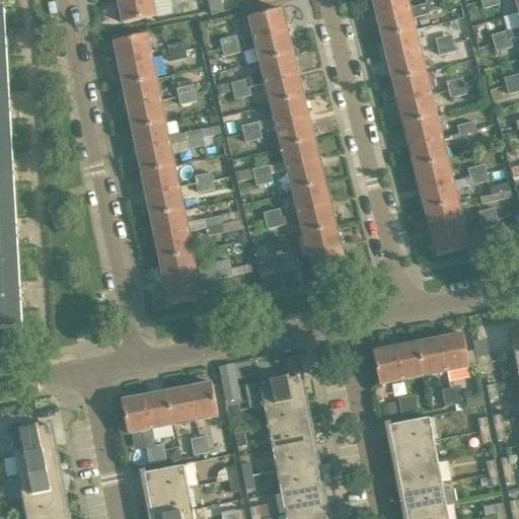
[(156,16),(153,0),(122,0),(119,1),(123,23),(156,16)]
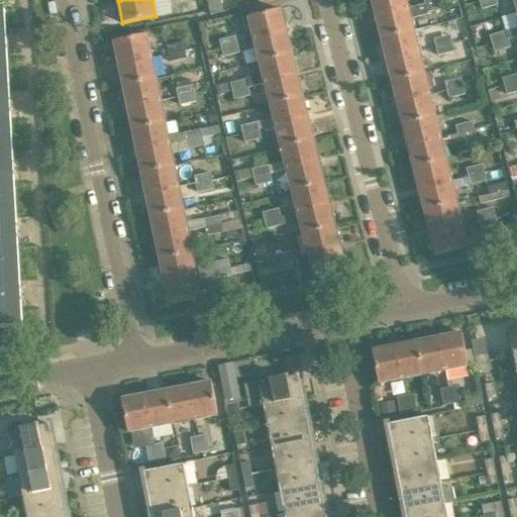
[(224,13),(220,0),(206,0),(211,16),(224,13)]
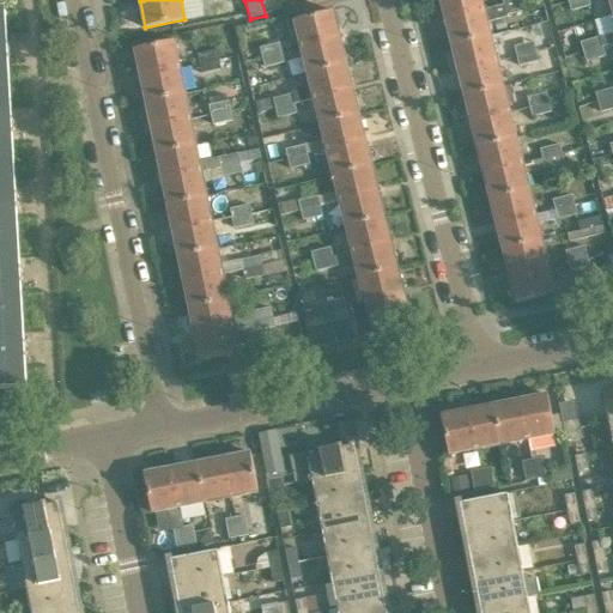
[(439,0),(445,20),(485,10),(481,0),(439,0)]
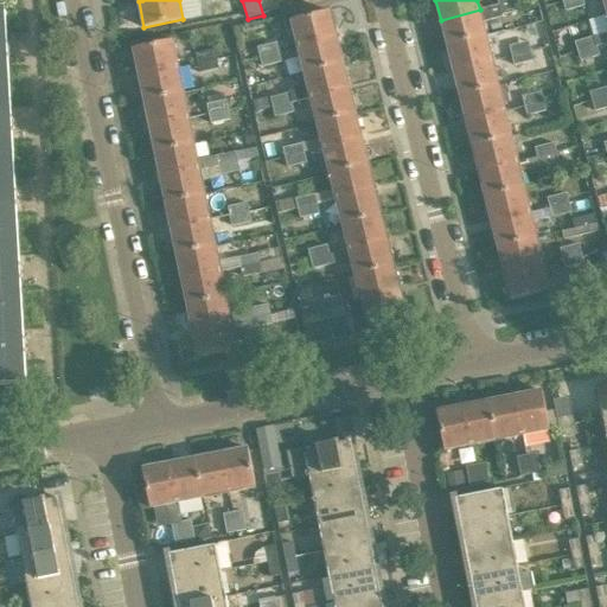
[(441,20),(447,45),(486,36),(483,23),(502,18),(502,16),(540,7),(537,0),(518,0),(518,1),(499,6),(480,11),(480,10),(441,20)]
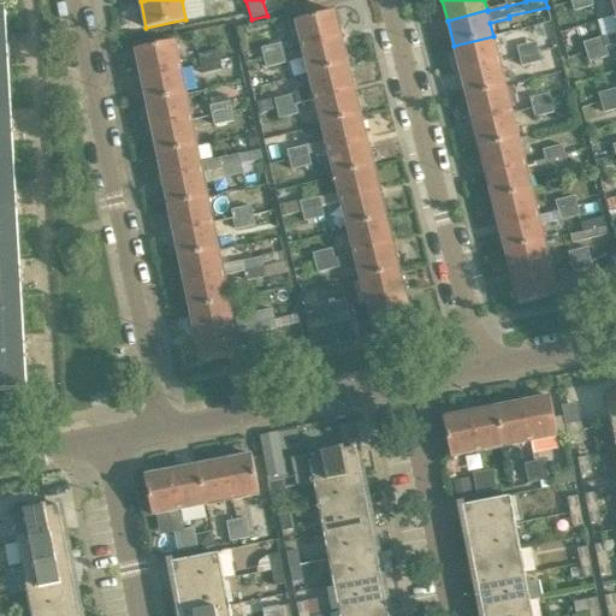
[(593,6),(591,0),(578,0),(572,3),(574,11),(593,6)]
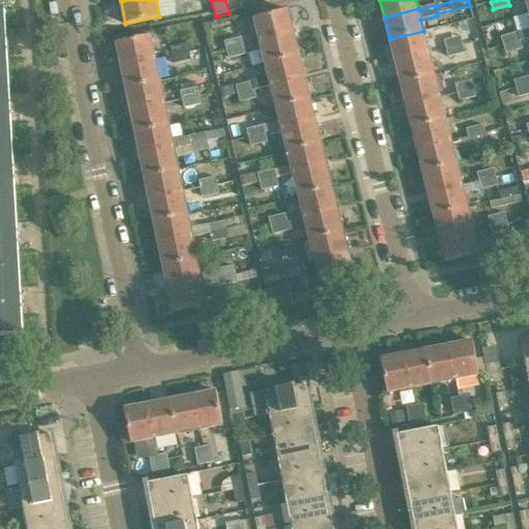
[(254,19),(259,41),(293,33),(288,9),(254,19)]
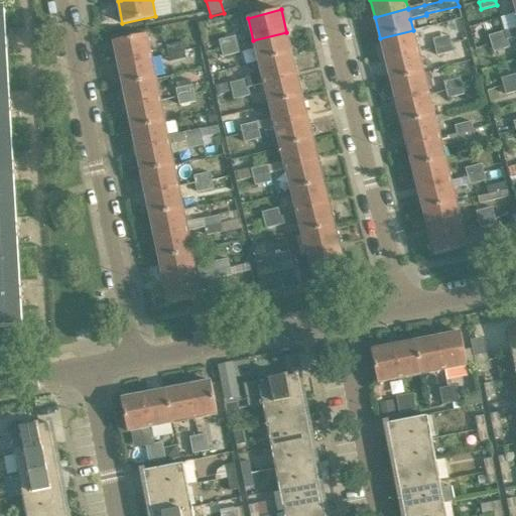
[(166,45),(168,53),(194,48),(194,49),(198,48),(194,27),(172,32),(174,44),(166,45)]
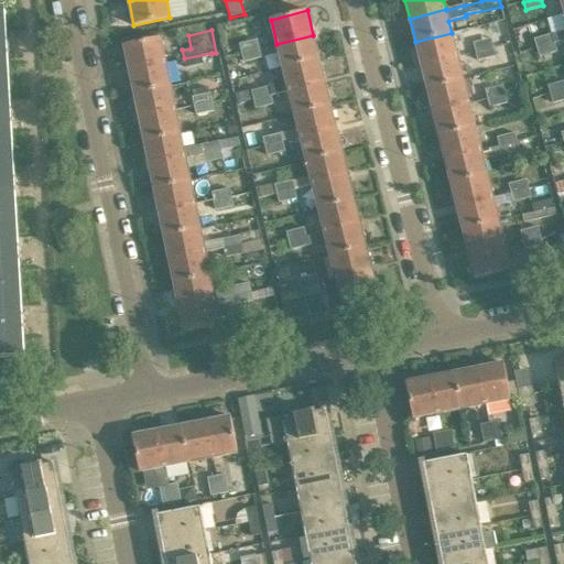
[(554,43),(563,40),(563,30),(534,40),(537,49),(554,43)]
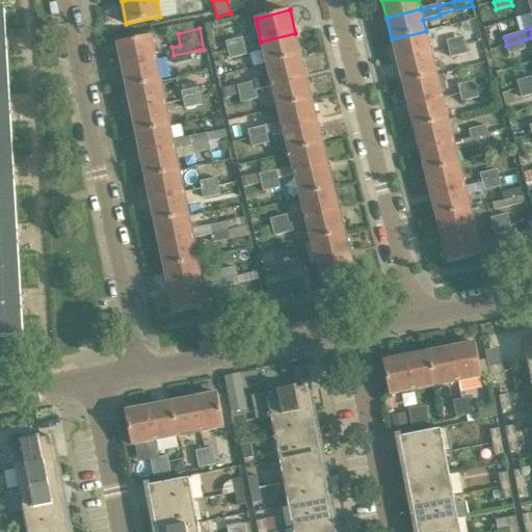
[(392,40),(397,61),(431,53),(426,31),(392,40)]
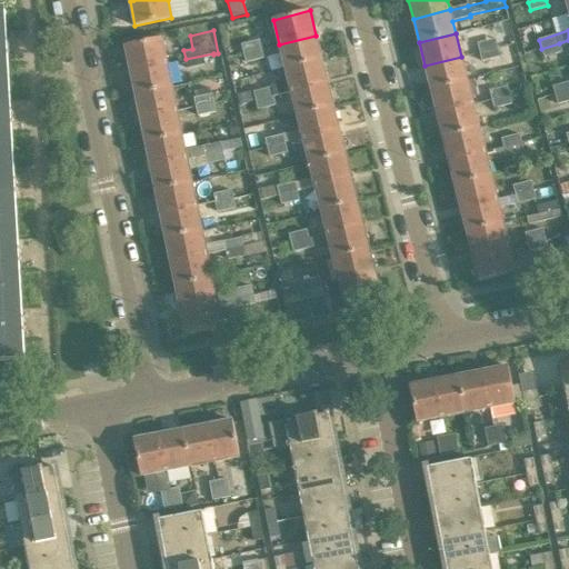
[(321,59),(316,36),(279,45),(286,68),(321,59)]
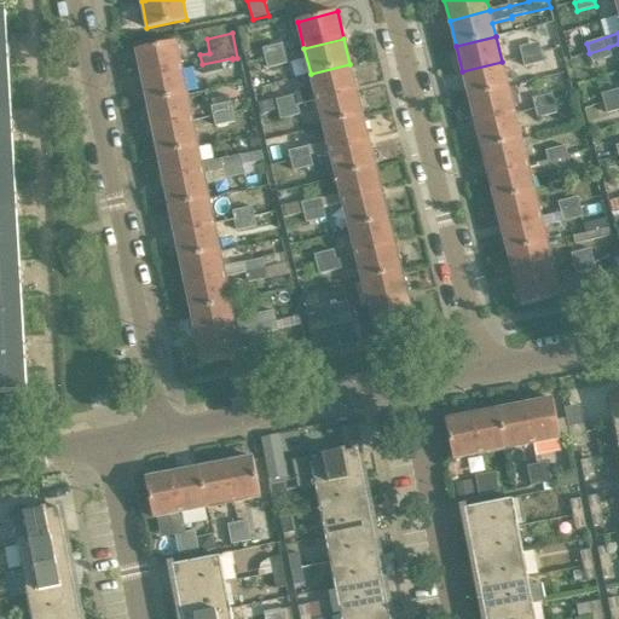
[(136,50),(142,77),(181,69),(177,41),(136,50)]
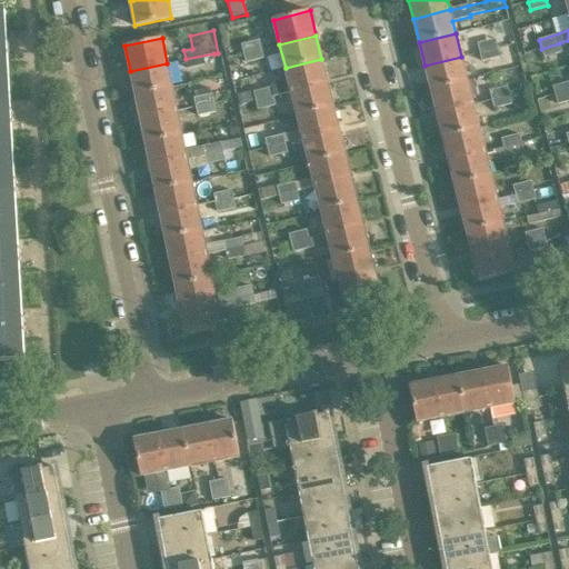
[(477,43),(479,52),(498,48),(496,39),(477,43)]
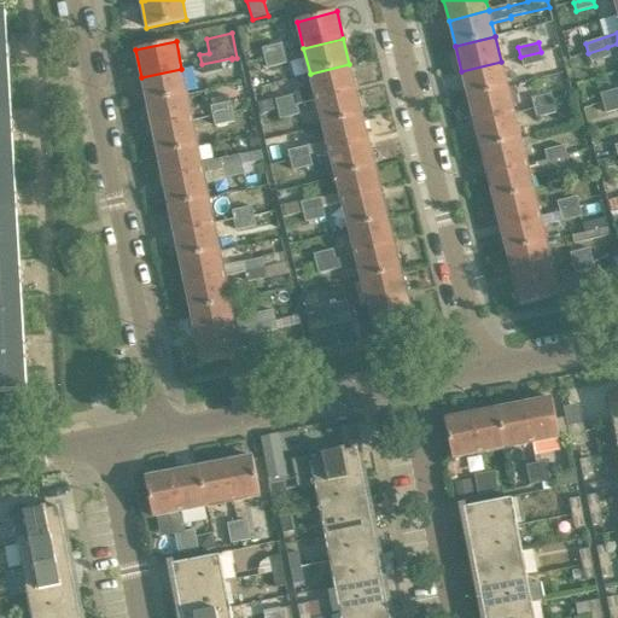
[(262,48),(264,58),(284,53),(281,44),(262,48)]
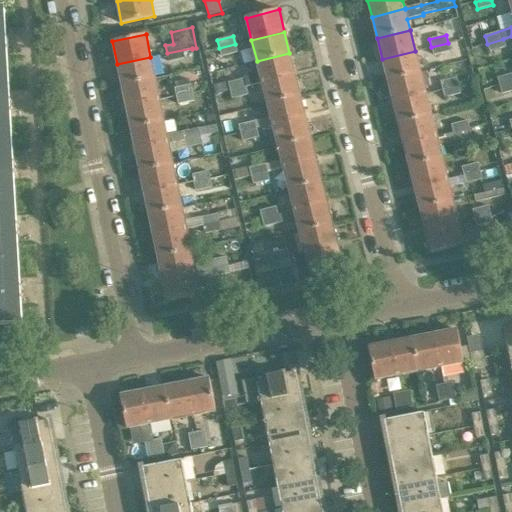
[(506,47),(503,39),(487,44),(490,52),(506,47)]
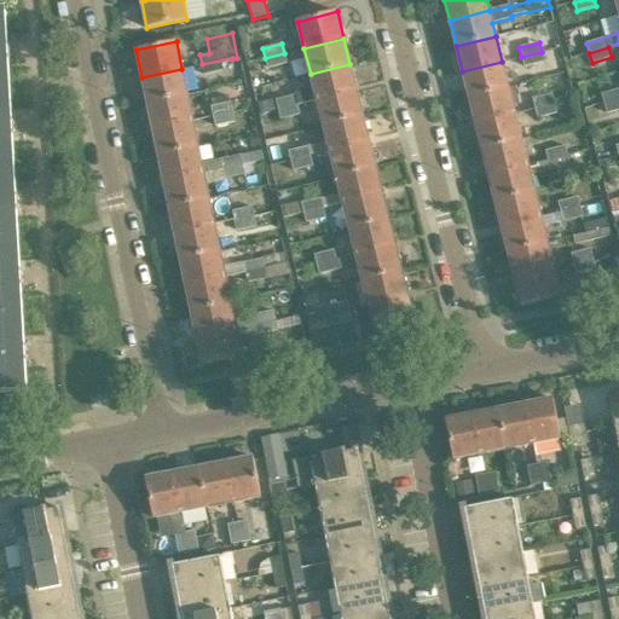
[(542,52),(521,57),(524,67),(544,62),(542,52)]
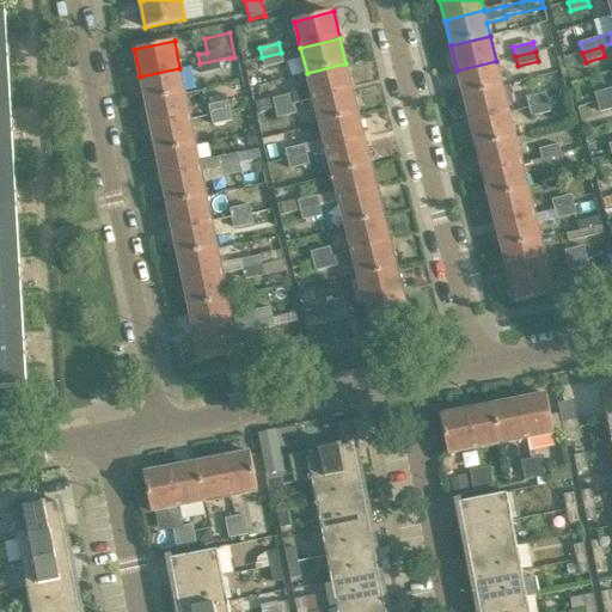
[(283,62),(281,53),(262,57),(264,67),(283,62)]
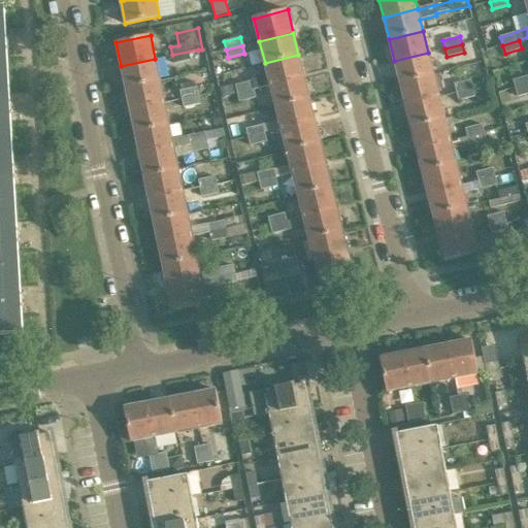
[(200,58),(198,51),(198,50),(172,55),(173,64),(200,58)]
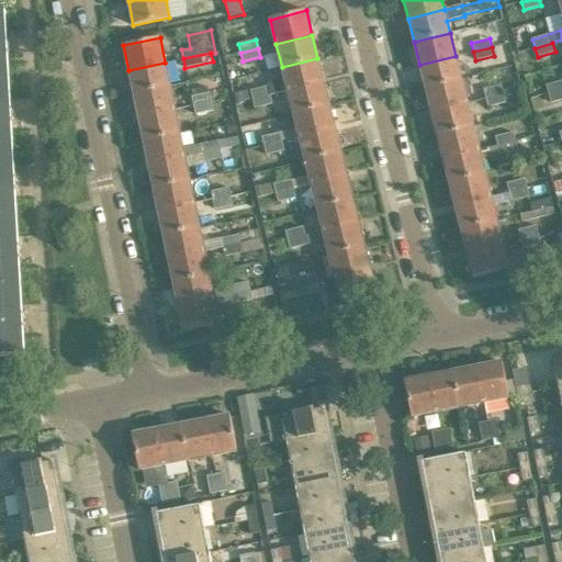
[(419,65),(426,89),(462,80),(456,56),(419,65)]
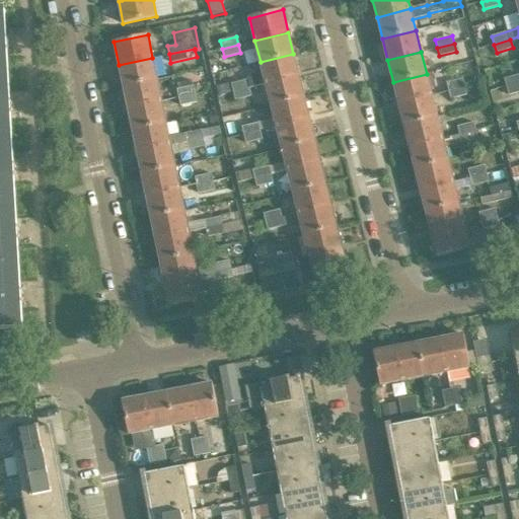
[(216,86),(218,95),(266,83),(299,75),(293,54),(261,62),(264,74),(247,78),(247,79),(231,84),(231,83),(216,86)]
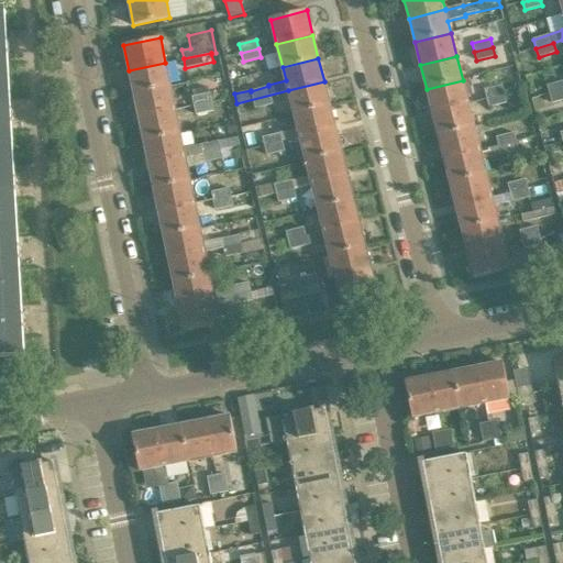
[(129,70),(134,94),(170,86),(165,63),(129,70)]
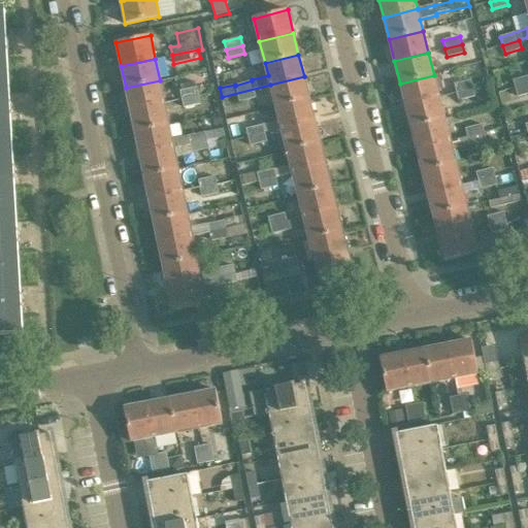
[(400,84),(405,105),(439,97),(434,75),(400,84)]
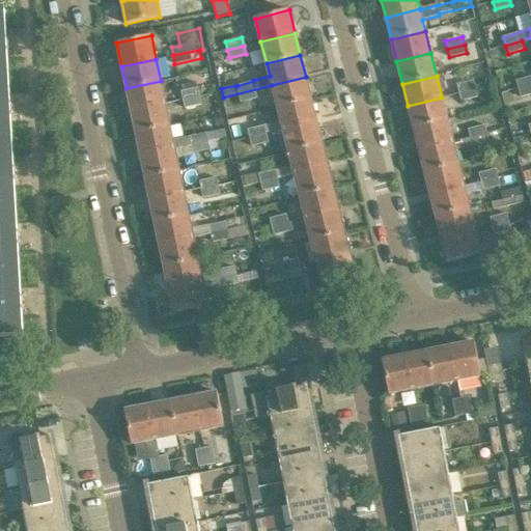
[(518,89),(530,85),(530,76),(515,81),(518,89)]
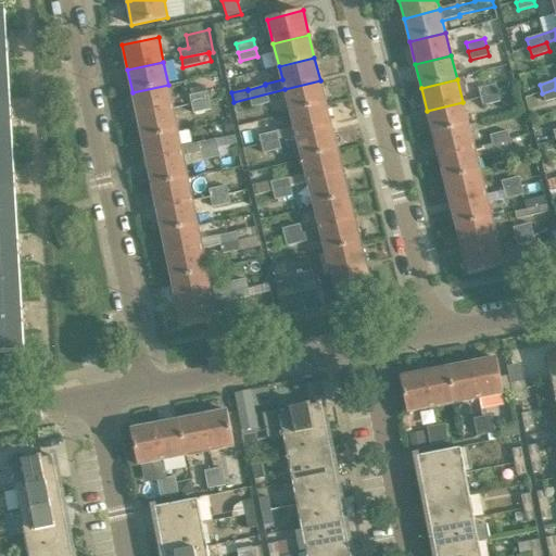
[(0,148),(12,148),(9,80),(0,80),(0,148)]
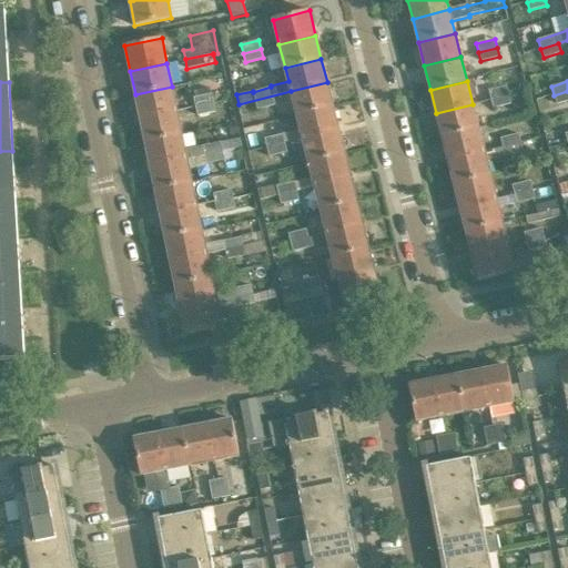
[(333,107),(327,82),(291,91),(296,115),(333,107)]
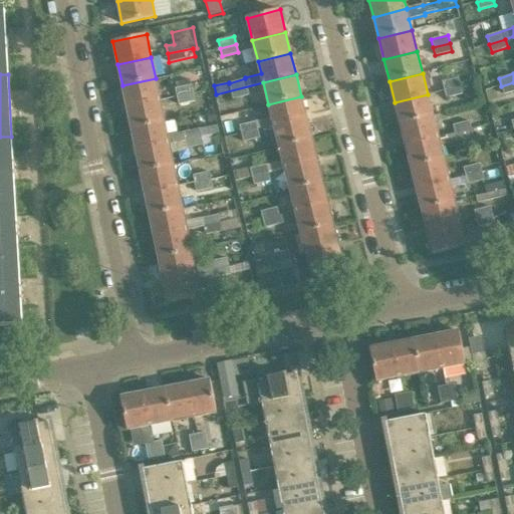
[(442,81),(444,90),(460,86),(458,77),(442,81)]
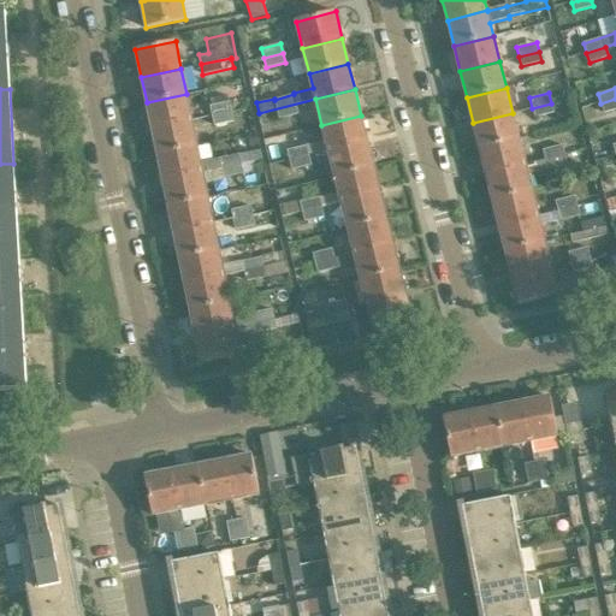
[(147,102),(152,129),(191,120),(187,94),(147,102)]
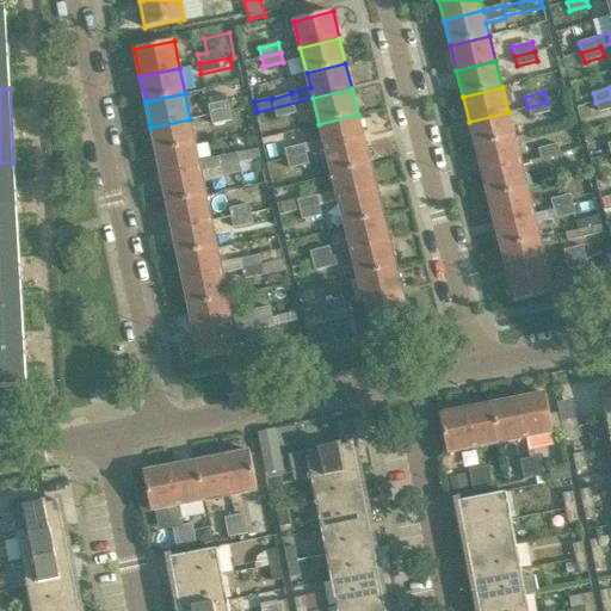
[(610,109),(610,98),(596,103),(599,112),(610,109)]
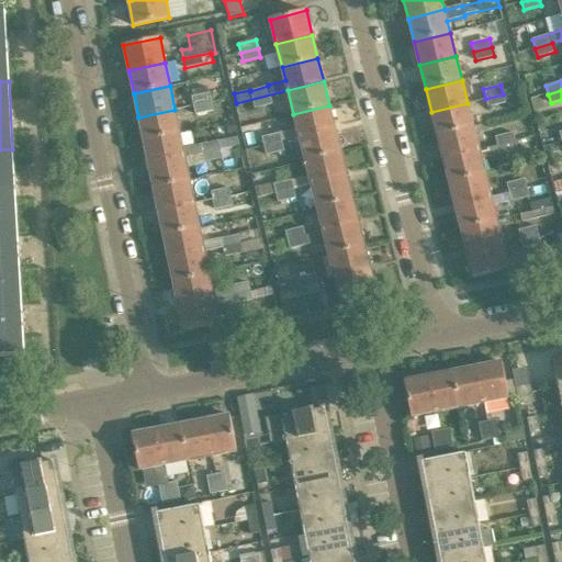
[(191,97),(193,105),(211,102),(210,93),(191,97)]
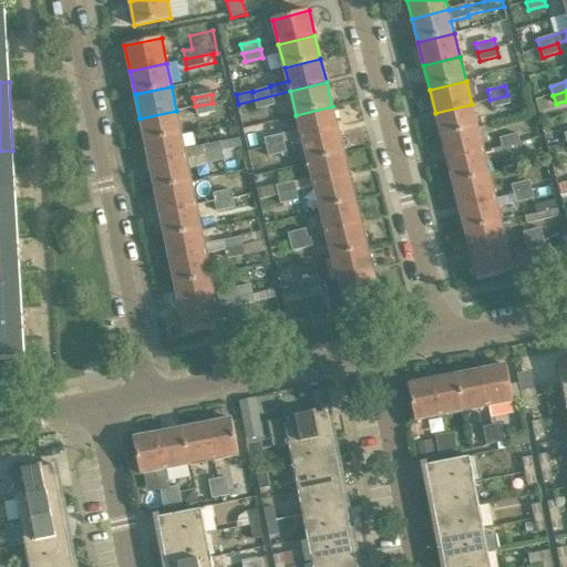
[(272,95),(238,104),(240,115),(258,111),(257,110),(275,105),(272,96),(272,95)]
